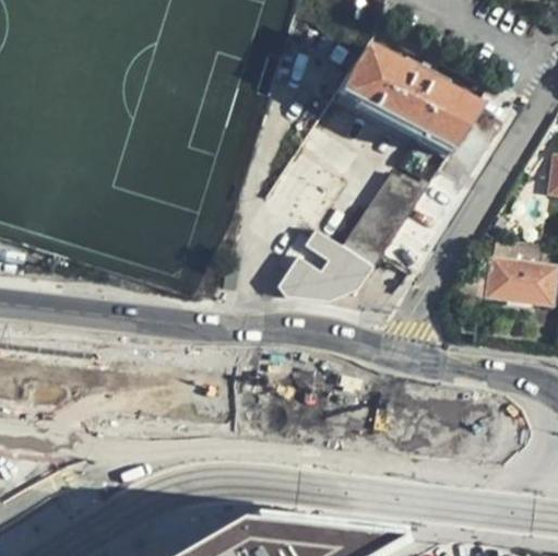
[(413,70),(367,44),(339,86),(359,98),(419,132),(423,128),(452,146),(479,105),(428,77),(430,73),(416,64),(413,70)]
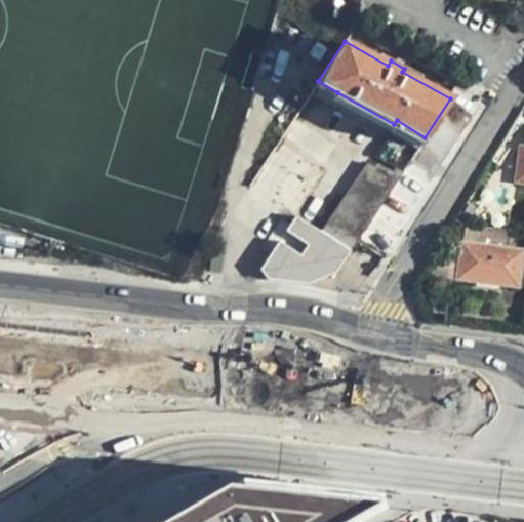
[(418,147),(425,137),(397,120),(394,124),(337,92),(334,98),(418,147)]
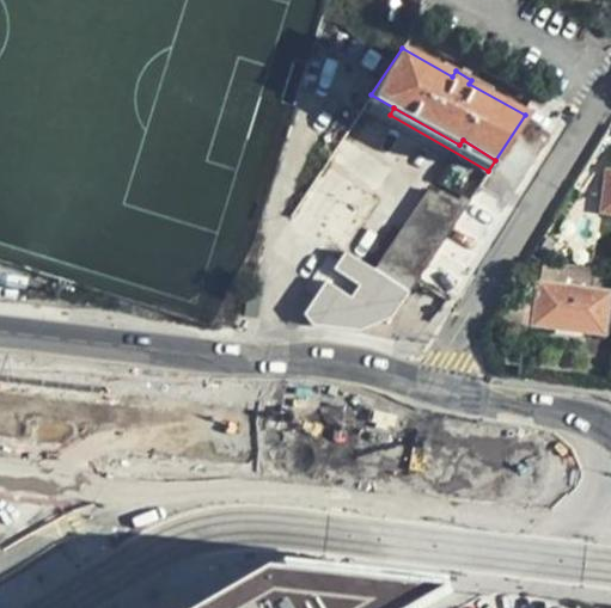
[(550,130),(529,117),(525,115),(495,160),(488,171),(478,185),(508,203),(550,130)]
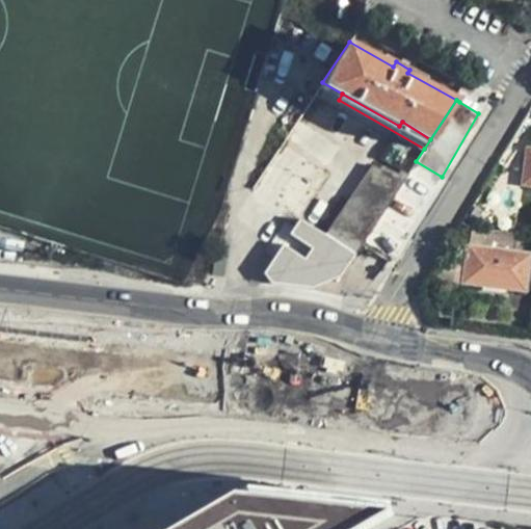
[(361,246),(410,169),(402,164),(398,170),(375,156),(330,229),(361,246)]
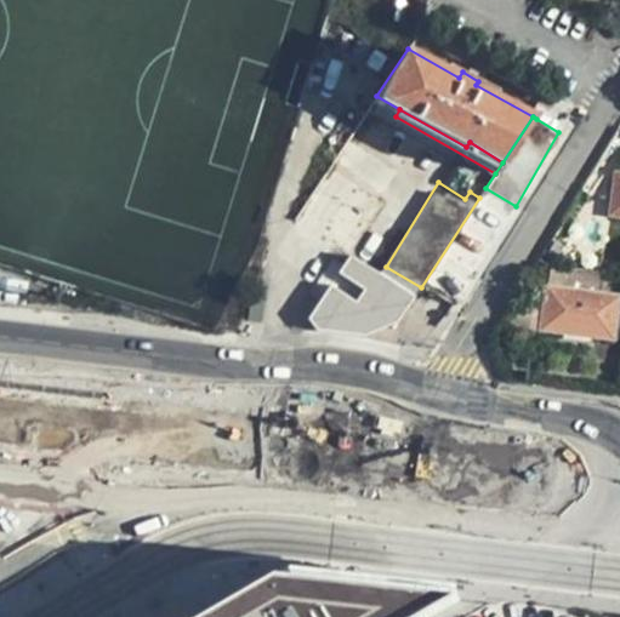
[(561,278),(601,283),(603,269),(563,264),(561,278)]
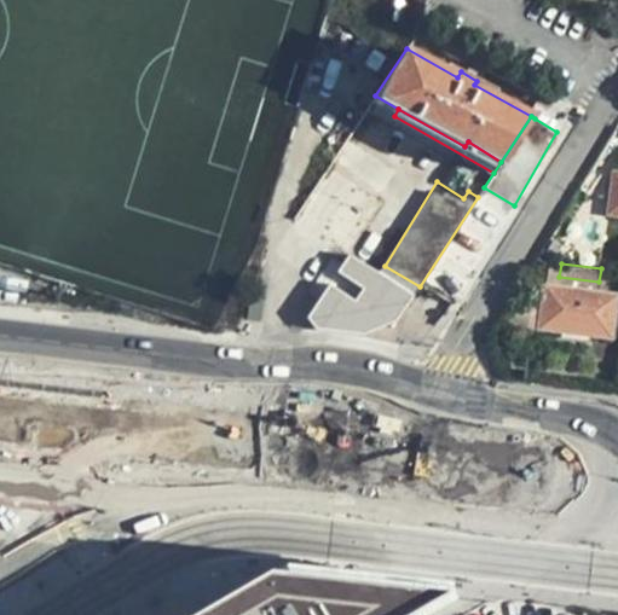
[(612,332),(617,299),(617,290),(547,282),(541,324),(612,332)]
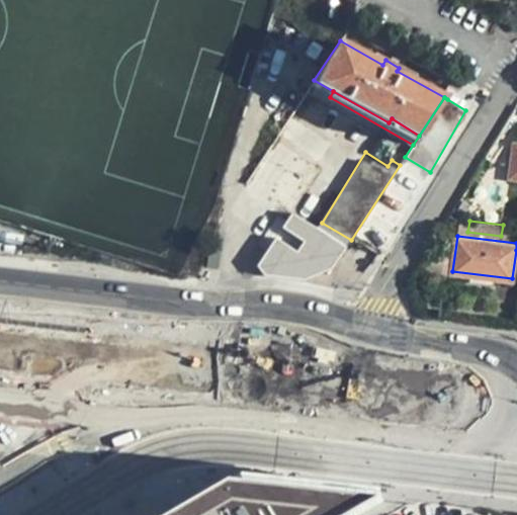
[(0,440),(15,431),(0,429),(0,440)]
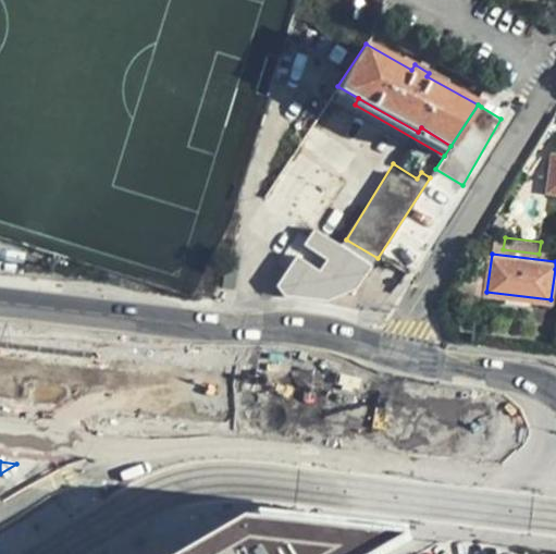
[(250,516),(184,553),(375,553),(409,534),(250,516)]
